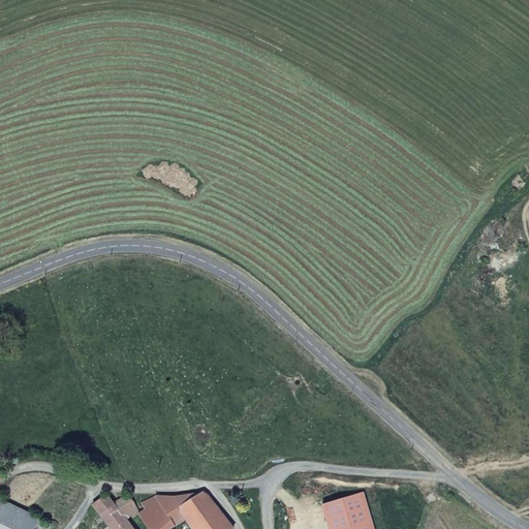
[(223,528),(199,497),(206,495),(201,491),(187,497),(210,528),(223,528)]
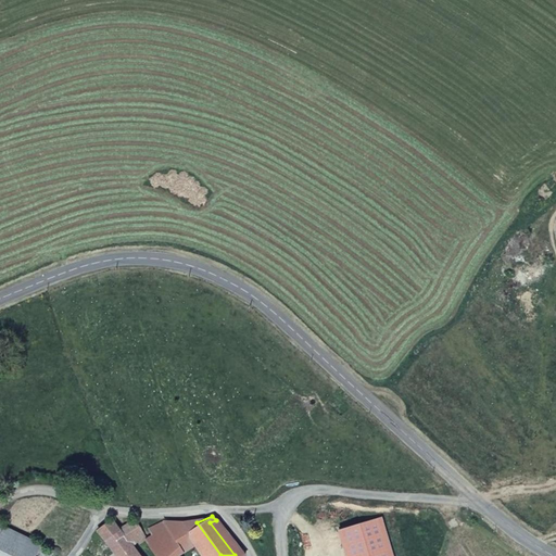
[(146,536),(141,530),(134,518),(117,528),(101,539),(111,553),(113,555),(131,555),(138,553),(131,544),(140,540),(146,536)]
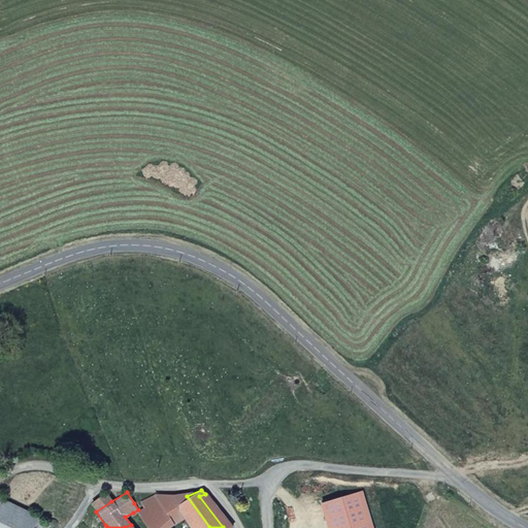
[(168,512),(175,523),(183,519),(189,527),(209,527),(187,496),(174,504),(167,495),(159,499),(156,492),(134,503),(138,509),(150,527),(165,527),(172,525),(165,513),(168,512)]
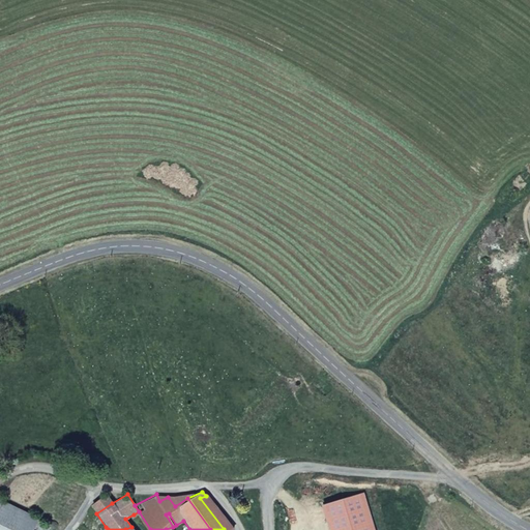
[(226,529),(231,527),(206,496),(200,498),(224,529),(226,529)]
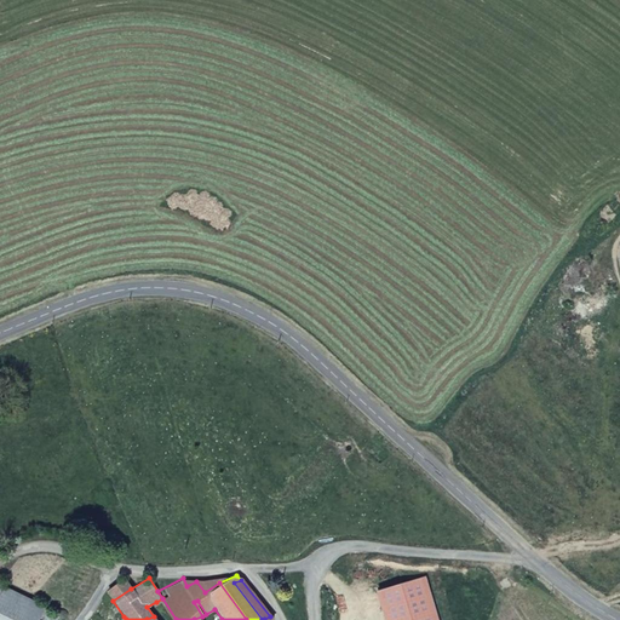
[(0,619),(38,619),(44,606),(0,584),(0,619)]
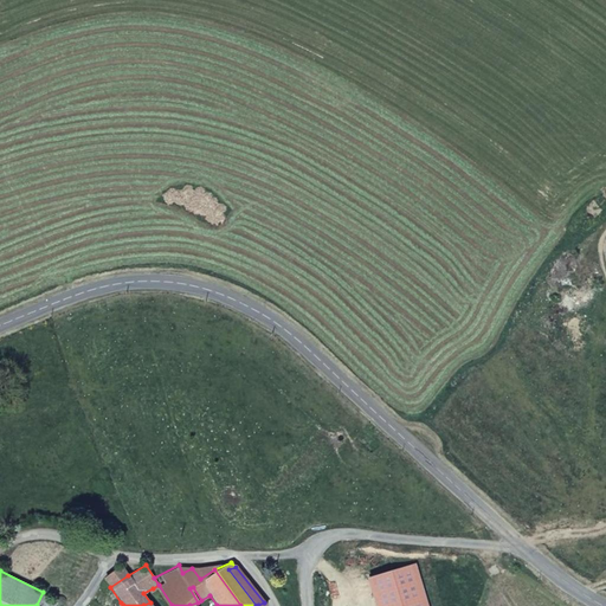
[(172,605),(159,585),(153,588),(163,605),(172,605)]
